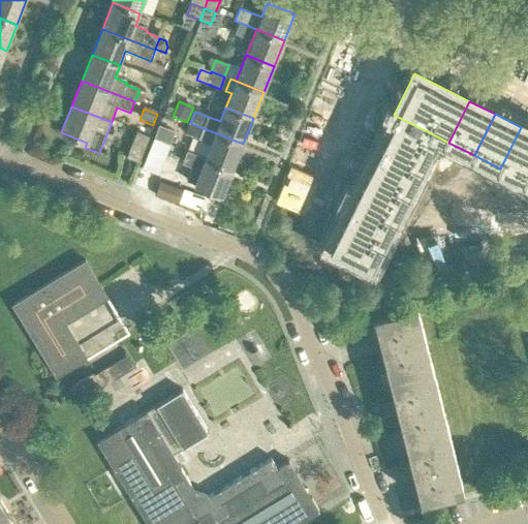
[(394,115),(381,141),(423,162),(435,135),(394,115)]
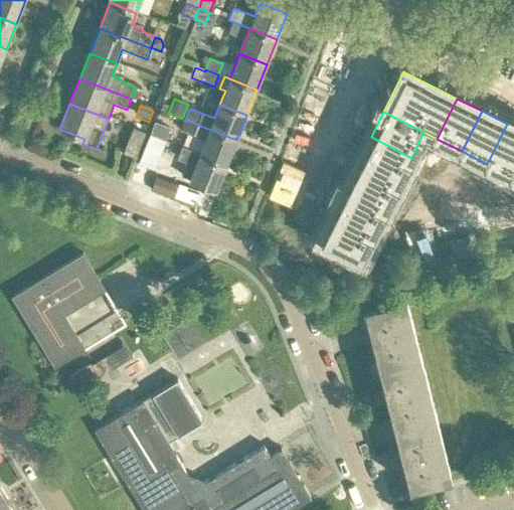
[(205,141),(200,155),(226,165),(236,140),(185,120),(184,122),(173,118),(169,126),(205,141)]
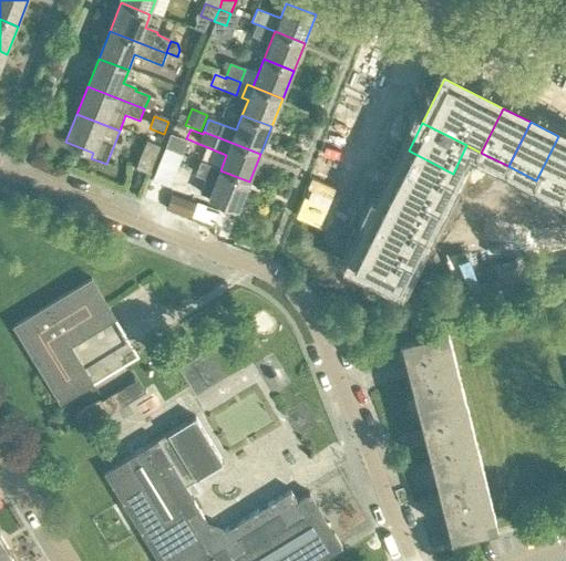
[(171,136),(165,149),(183,156),(187,143),(171,136)]
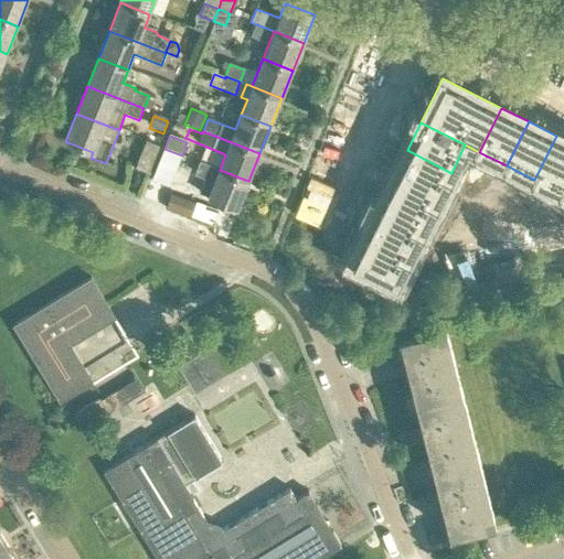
[(563,139),(556,136),(534,180),(562,193),(563,189),(563,139)]
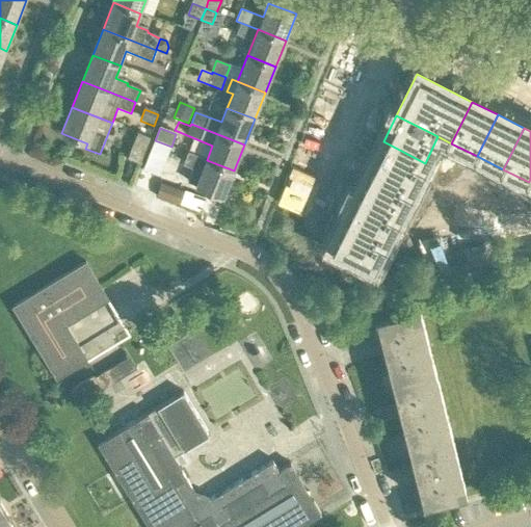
[(127,160),(140,165),(151,139),(138,134),(127,160)]
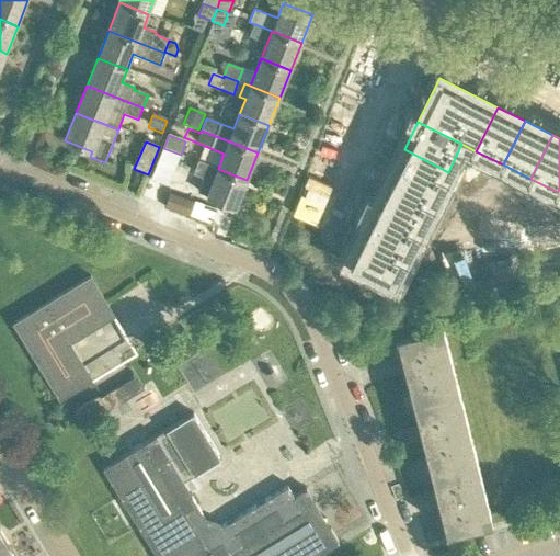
[(152,176),(168,182),(179,155),(163,148),(152,176)]
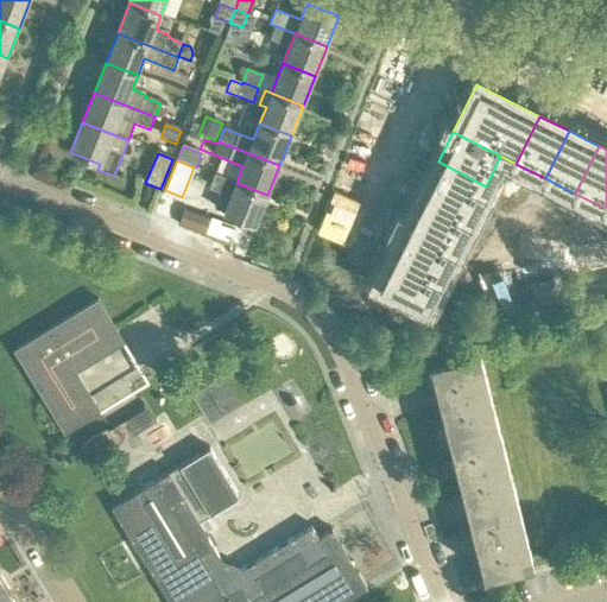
[(438,162),(423,191),(470,216),(486,187),(438,162)]
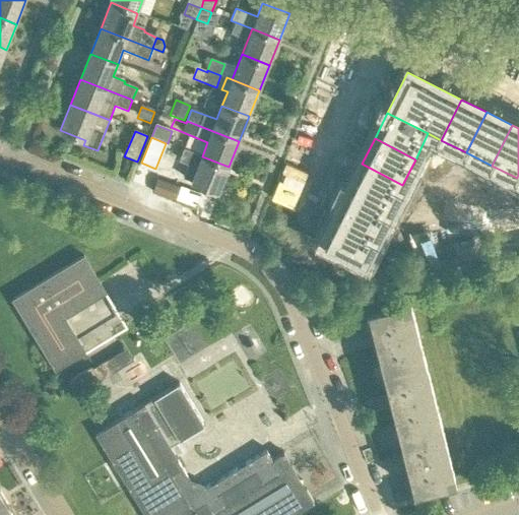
[(432,166),(456,173),(462,155),(438,147),(432,166)]
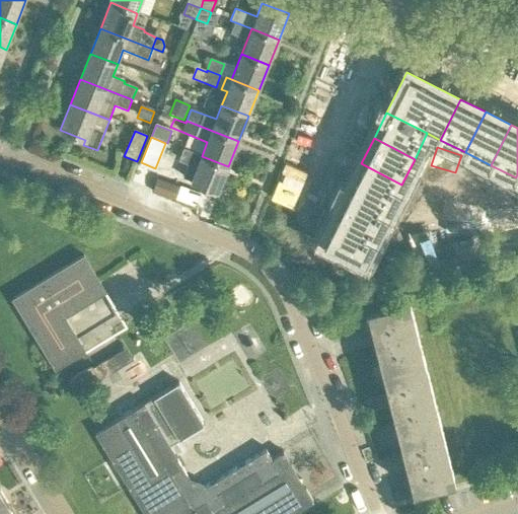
[(228,166),(202,156),(185,149),(179,161),(189,165),(183,178),(191,181),(218,193),(228,166)]
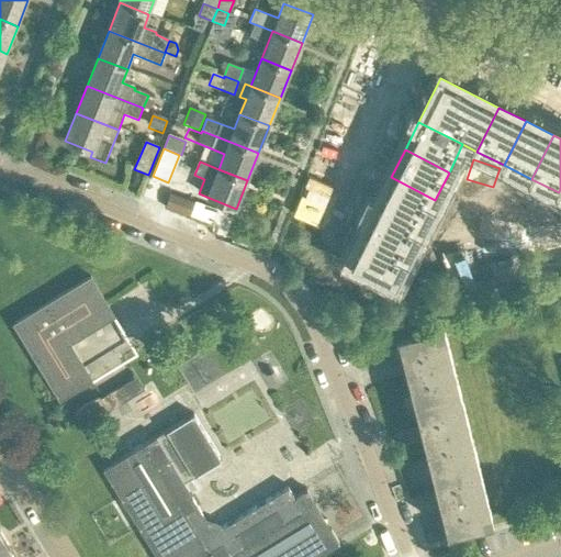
[(391,177),(378,204),(422,227),(435,200),(391,177)]
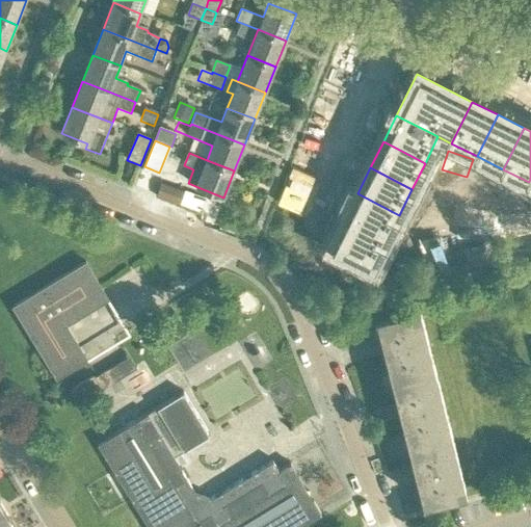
[(184,193),(161,186),(158,198),(180,205),(183,194),(184,193)]
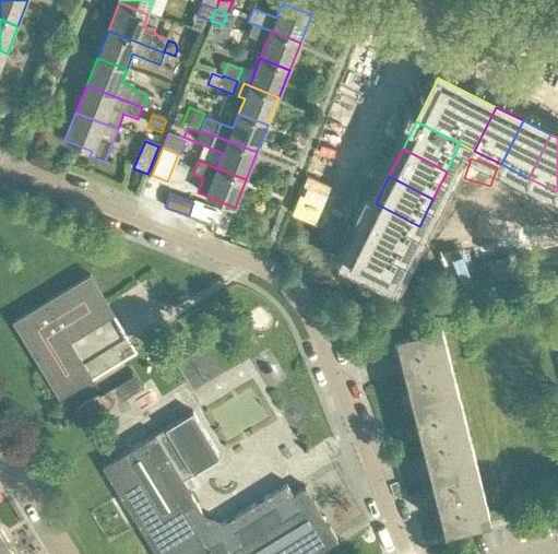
[(376,203),(361,232),(405,254),(419,226),(376,203)]
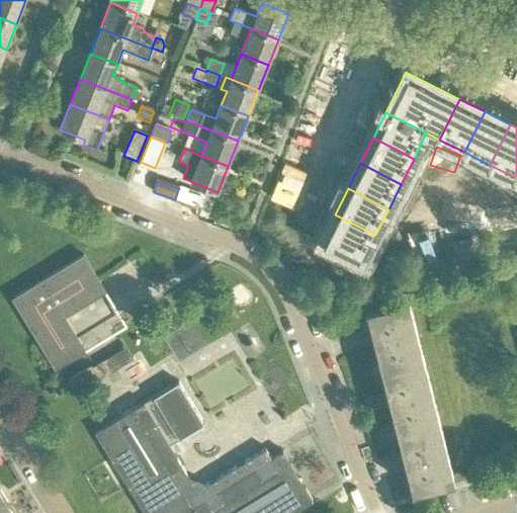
[(178,189),(175,199),(190,205),(194,195),(178,189)]
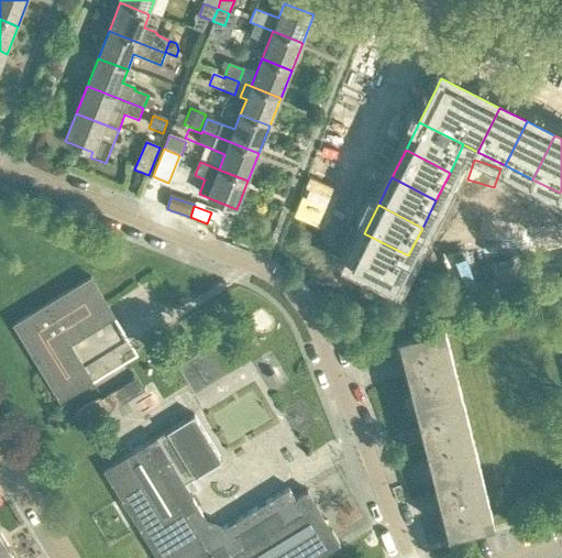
[(364,233),(351,261),(395,283),(408,255),(364,233)]
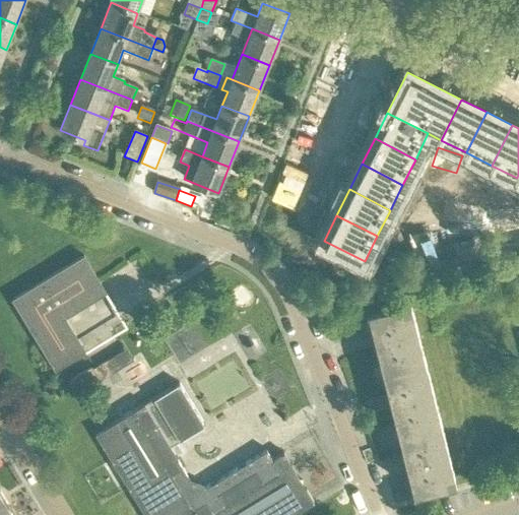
[(14,301),(56,370),(84,352),(63,318),(105,294),(99,282),(98,280),(83,259),(14,301)]
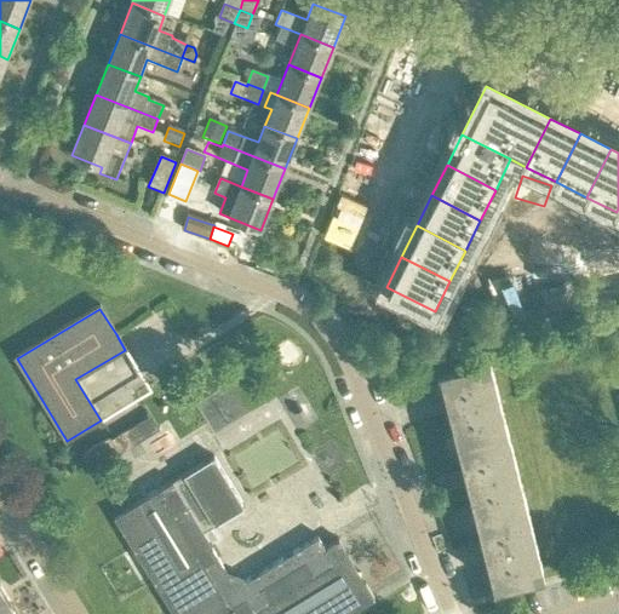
[(441,385),(456,441),(508,428),(488,355),(436,368),(441,385)]
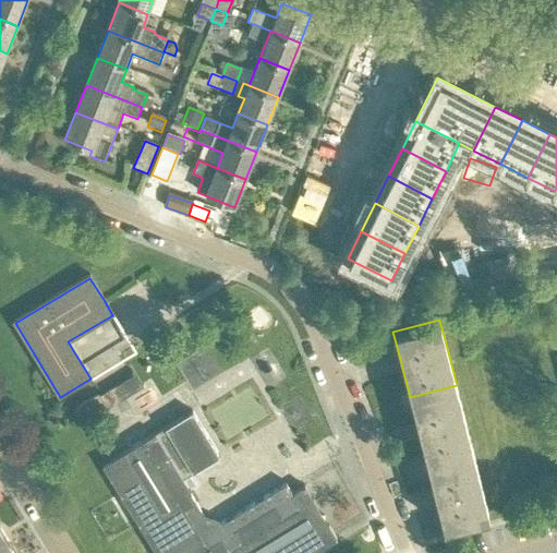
[(113,391),(120,403),(142,388),(135,377),(113,391)]
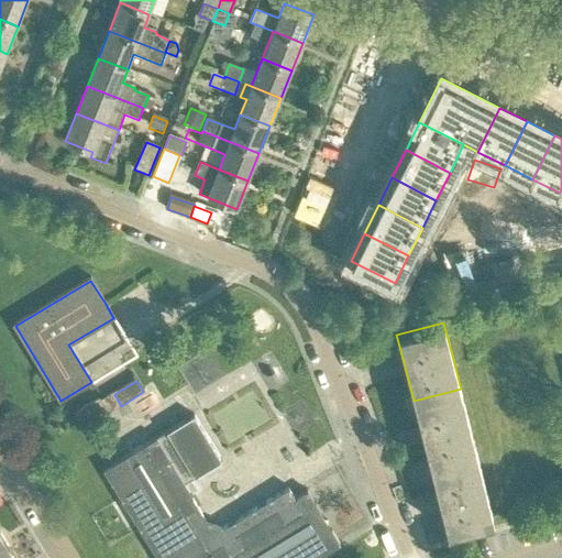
[(414,401),(430,468),(477,456),(461,389),(414,401)]
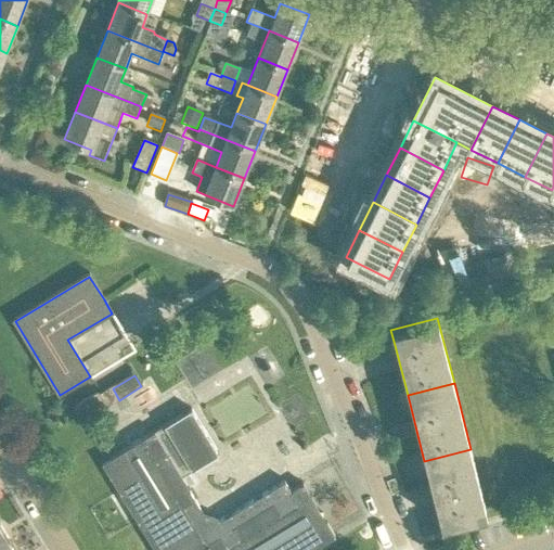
[(101,396),(108,407),(119,400),(113,388),(101,396)]
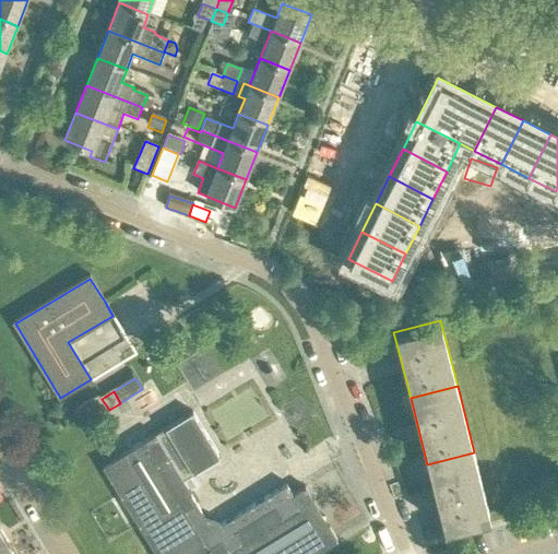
[(98,398),(75,412),(84,425),(106,411),(98,398)]
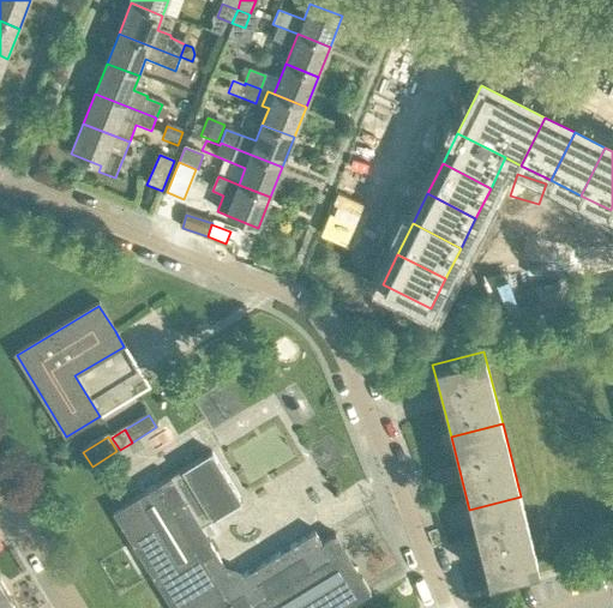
[(116,512),(114,515),(133,546),(152,578),(170,607),(349,607),(362,600),(371,595),(362,581),(349,589),(323,546),(316,534),(240,579),(228,575),(200,530),(242,504),(212,455),(116,512)]
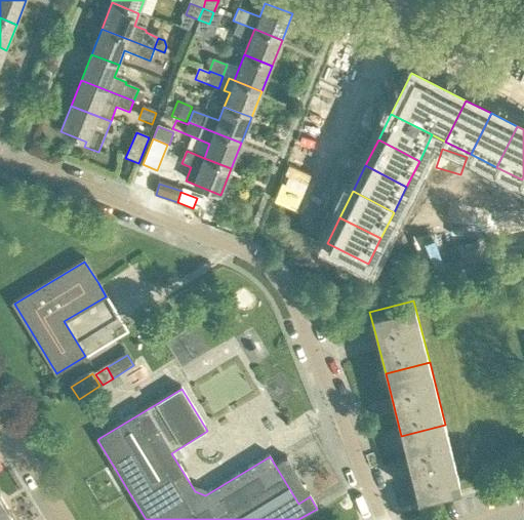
[(445,425),(401,436),(417,497),(461,486),(445,425)]
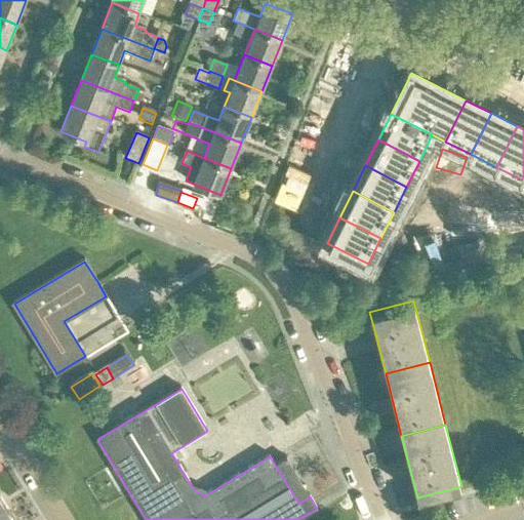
[(276,467),(298,504),(310,496),(287,460),(276,467)]
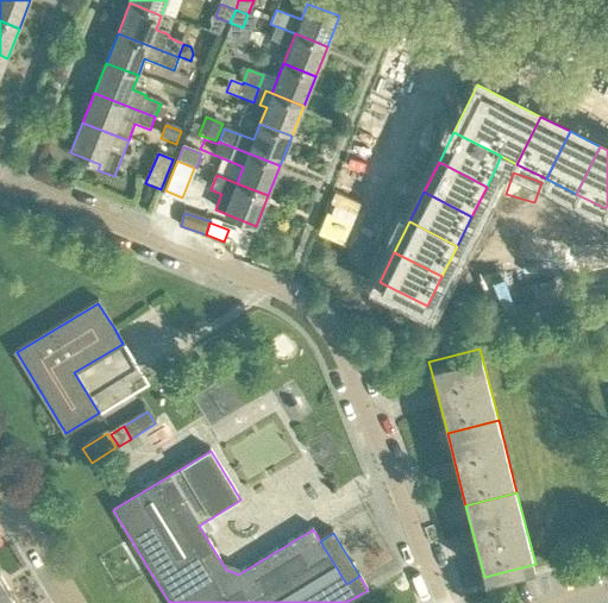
[(12,602),(4,588),(0,590),(0,602),(12,602)]
